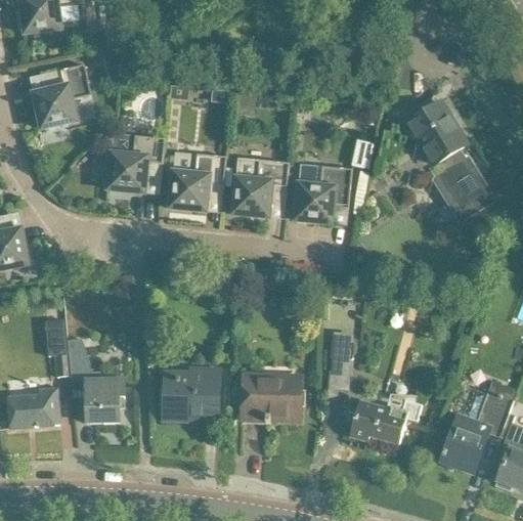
[(19,0),(24,33),(44,30),(60,28),(57,6),(77,4),(76,0),(19,0)]
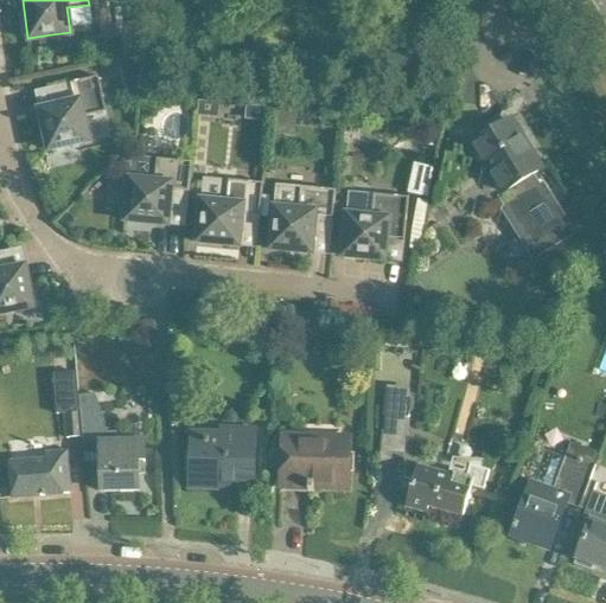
[(48,148),(70,143),(89,139),(83,114),(106,109),(97,74),(48,85),(51,103),(38,107),(48,148)]
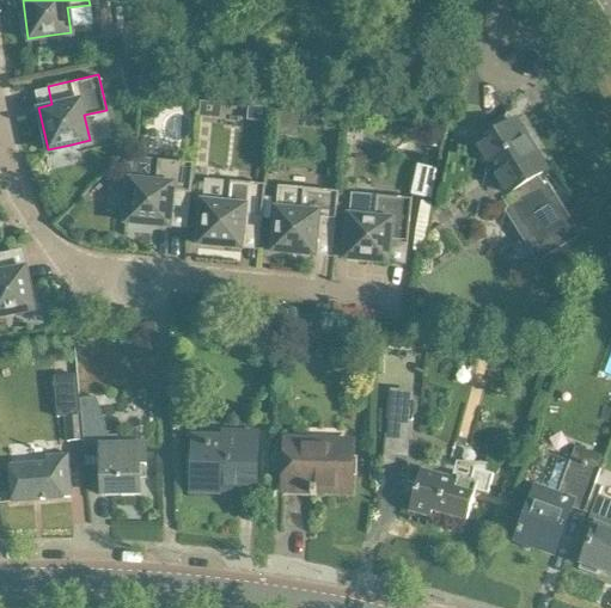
[(574,232),(537,172),(543,169),(543,167),(545,166),(526,136),(524,137),(512,118),(475,141),(507,191),(500,196),(537,255),(574,232)]
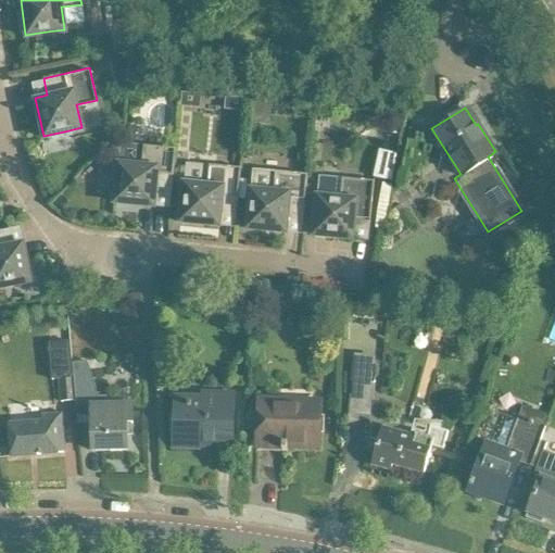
[(169,192),(172,171),(175,146),(142,142),(140,164),(117,162),(114,200),(153,204),(154,191),(169,192)]
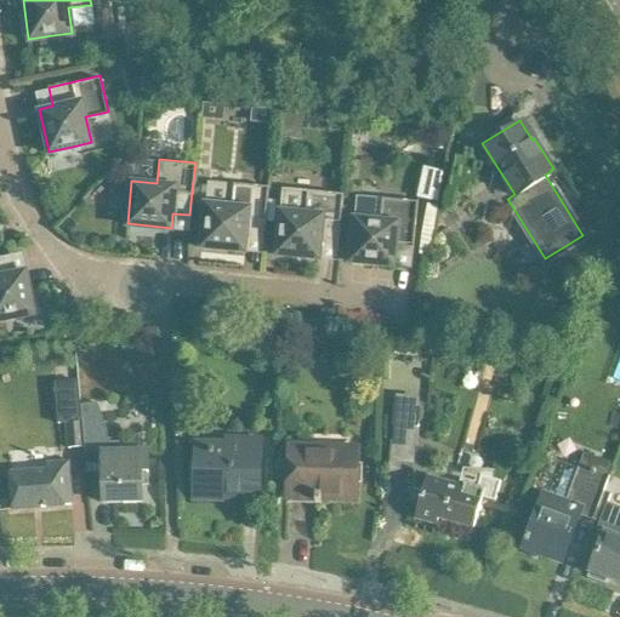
[(422,161),(415,193),(434,198),(442,166),(422,161)]
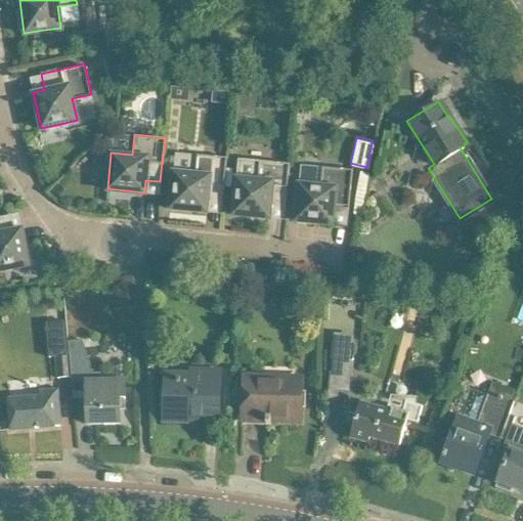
[(222,200),(224,179),(226,156),(195,153),(193,172),(172,170),(169,207),(206,211),(207,199),(222,200)]
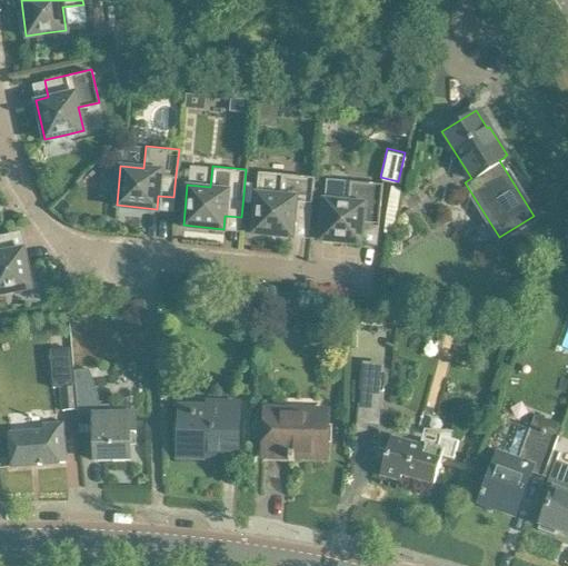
[(314,176),(281,172),(258,170),(251,231),(291,236),(292,222),(309,224),(314,176)]
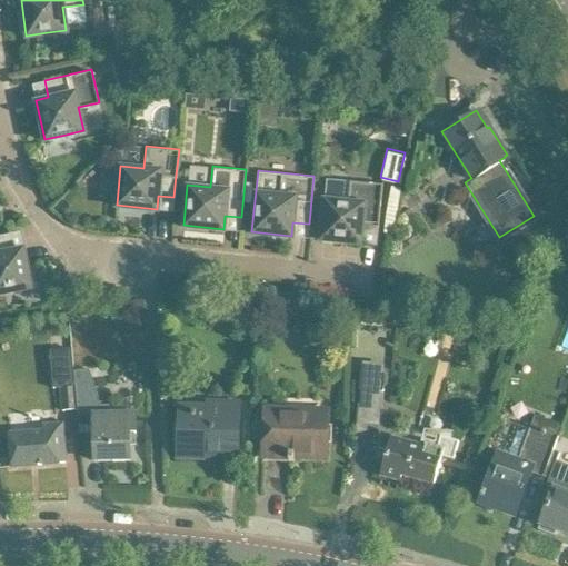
[(381,182),(349,179),(326,177),(319,238),(359,242),(360,229),(377,230),(381,182)]
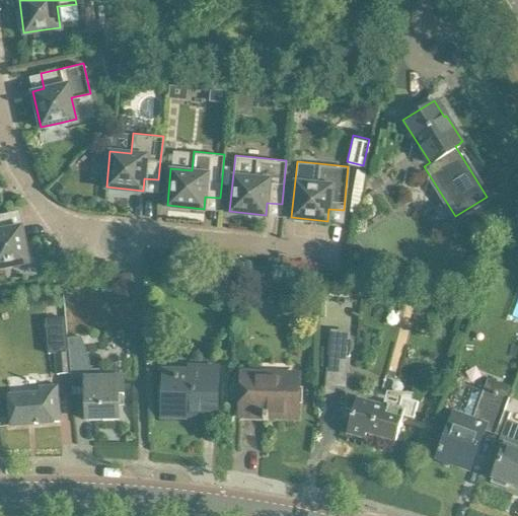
[(364,169),(361,169),(356,168),(349,210),(357,211),(364,169)]
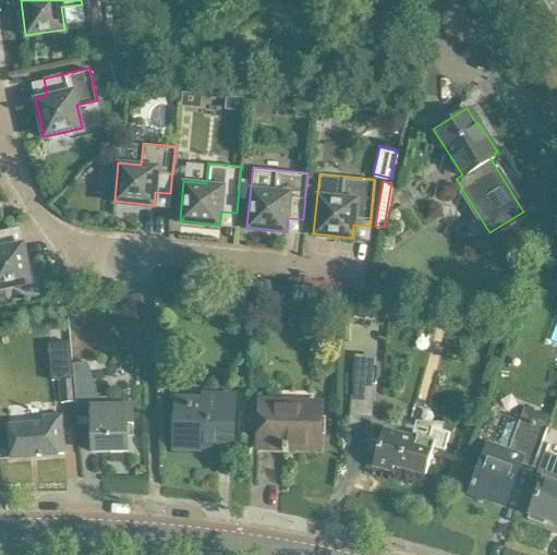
[(0,287),(9,285),(29,280),(22,242),(21,242),(10,244),(7,228),(0,229),(0,287)]
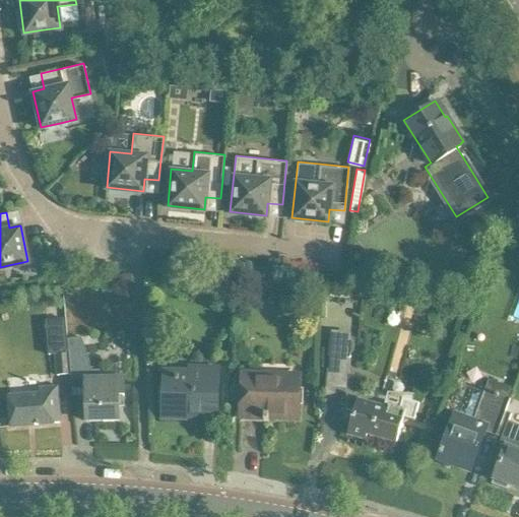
[(69,372),(67,336),(65,318),(45,319),(48,352),(55,351),(56,373),(69,372)]
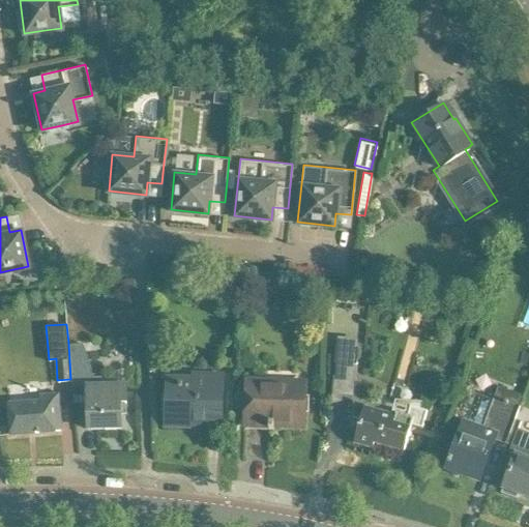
[(353,362),(355,338),(336,335),(334,360),(353,362)]
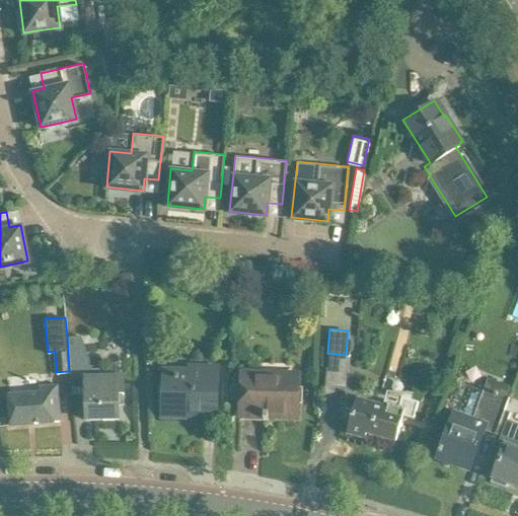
[(67,336),(69,371),(71,385),(84,385),(85,418),(118,417),(117,393),(123,393),(122,374),(101,375),(100,367),(90,367),(81,335),(67,336)]
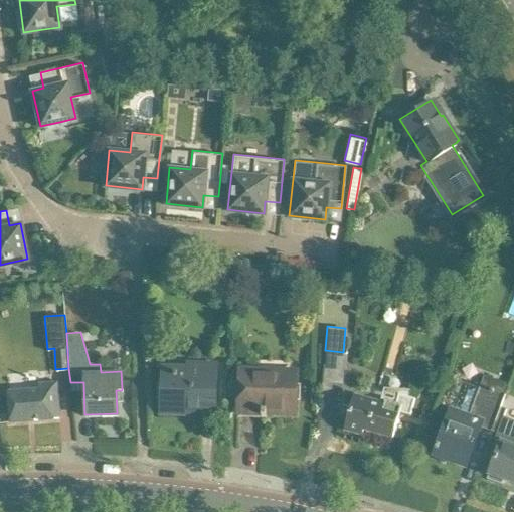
[(186,372),(161,371),(160,411),(182,412),(182,407),(214,408),(215,362),(187,361),(186,372)]
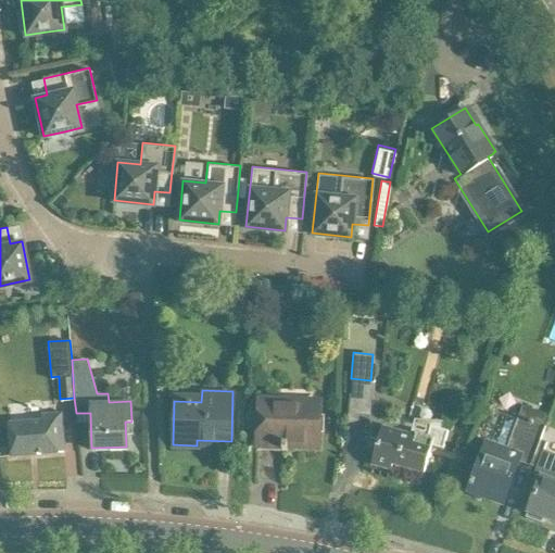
[(317,445),(318,424),(319,404),(280,403),(280,398),(259,397),(256,440),(281,441),(281,450),(286,450),(286,444),(317,445)]
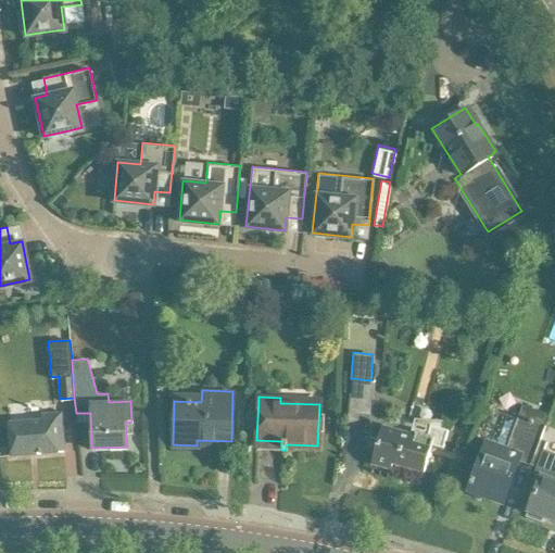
[(63,450),(61,428),(60,412),(41,413),(42,419),(8,422),(11,454),(63,450)]
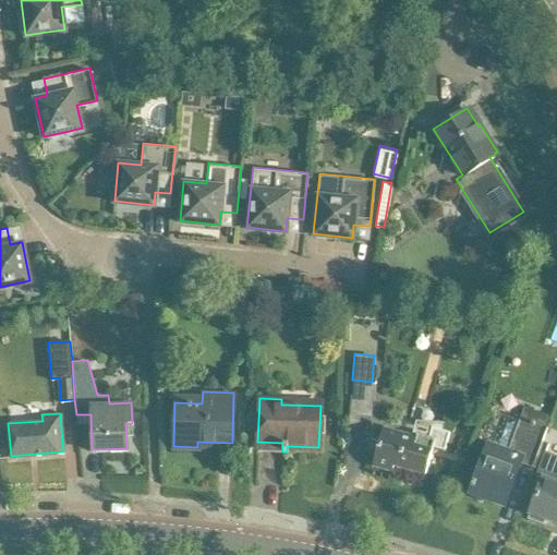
[(504,503),(511,483),(519,461),(531,466),(545,425),(519,415),(506,451),(486,444),(469,491),(504,503)]
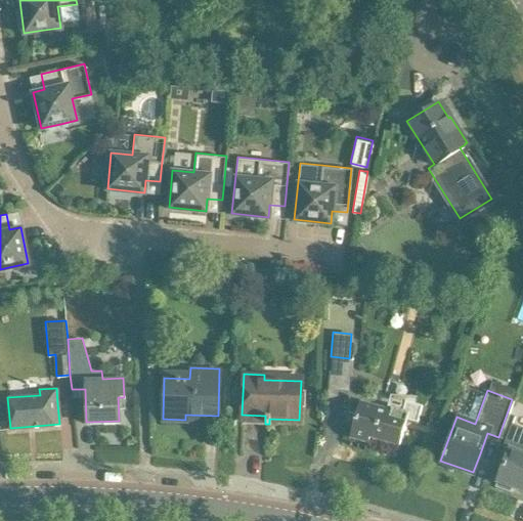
[(417,421),(422,403),(405,399),(401,413),(358,400),(349,435),(367,440),(368,435),(398,443),(405,418),(417,421)]
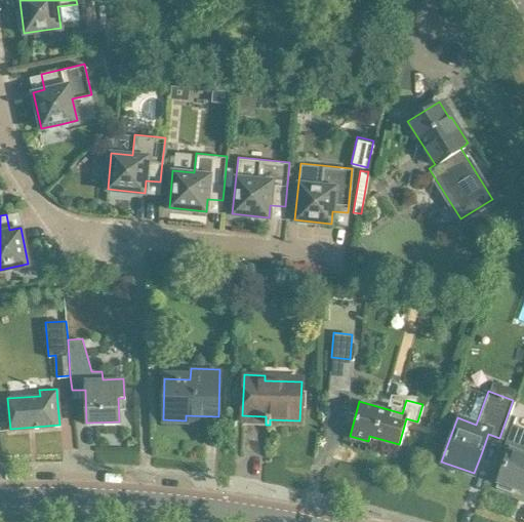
[(523,429),(512,425),(515,415),(514,415),(502,446),(510,448),(497,482),(496,486),(508,490),(508,491),(511,492),(512,490),(510,490),(512,487),(523,491),(523,429)]
